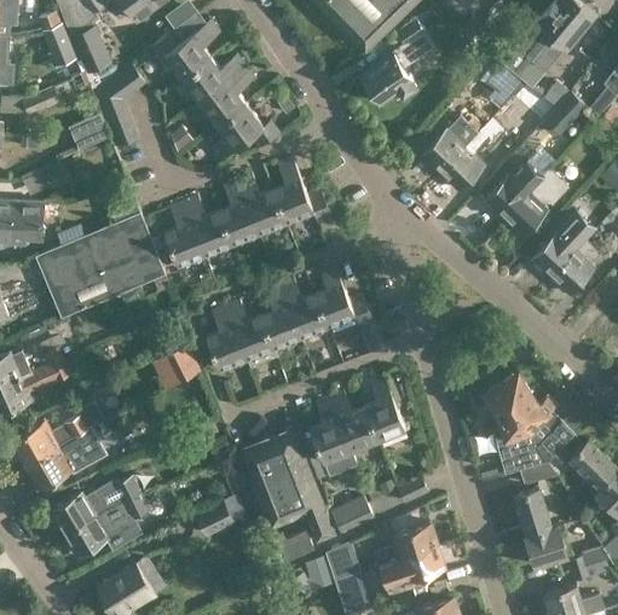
[(104,0),(86,0),(64,17),(71,38),(97,25),(94,15),(108,5),(104,0)]
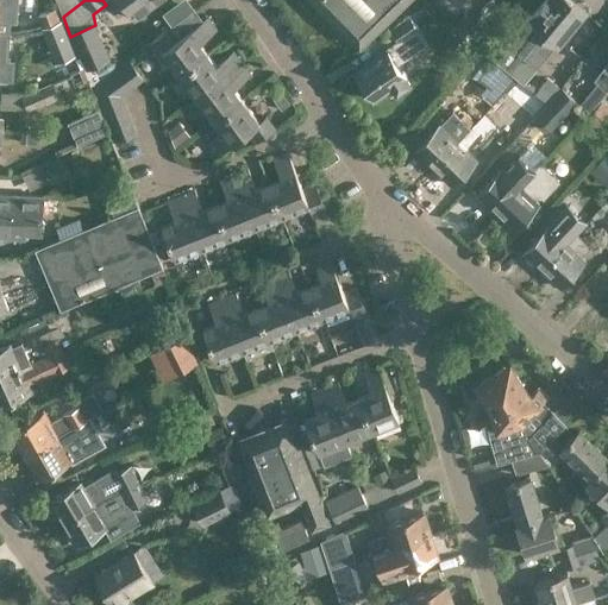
[(118,0),(136,24),(169,0),(168,0),(118,0)]
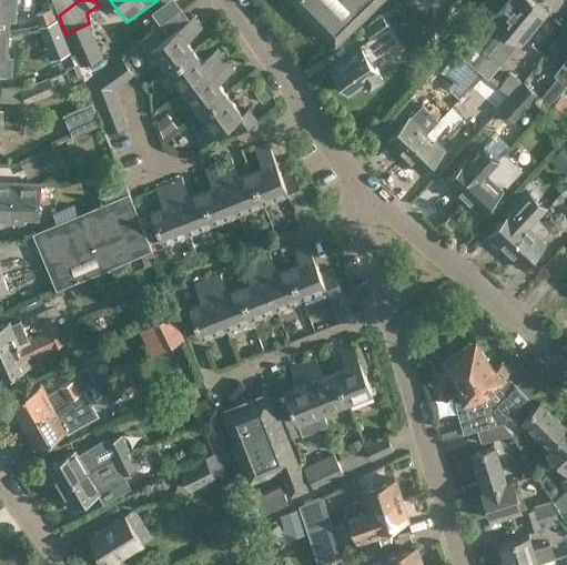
[(508,0),(489,23),(493,26),(477,44),(464,33),(451,50),(477,72),(534,1),(532,0),(508,0)]
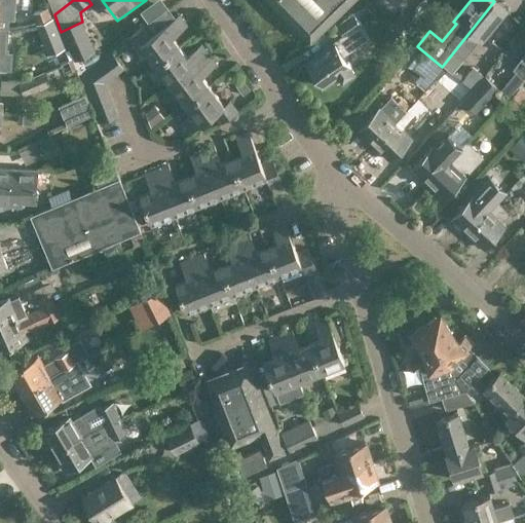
[(497,4),(494,1),(442,67),(447,71),(452,75),(479,43),(482,45),(509,13),(504,10),(503,3),(497,4)]
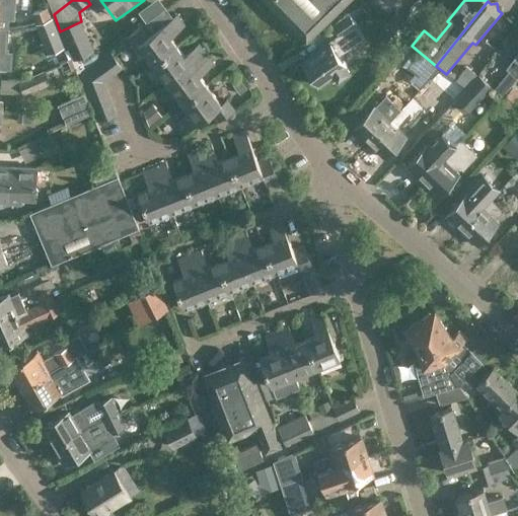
[(169,40),(183,28),(169,8),(168,7),(124,42),(132,52),(137,48),(151,67),(175,49),(169,40)]
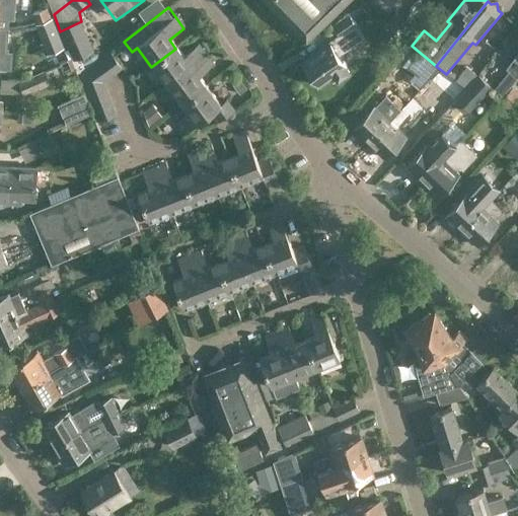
[(38,27),(53,21),(48,9),(32,15),(38,27)]
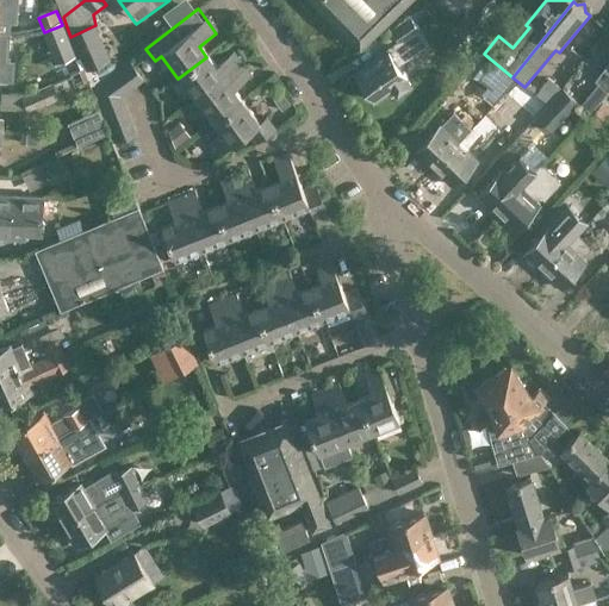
[(401,67),(430,45),(421,31),(420,29),(411,18),(392,32),(399,42),(354,74),(376,105),(392,92),(398,99),(412,88),(408,81),(410,80),(401,67)]
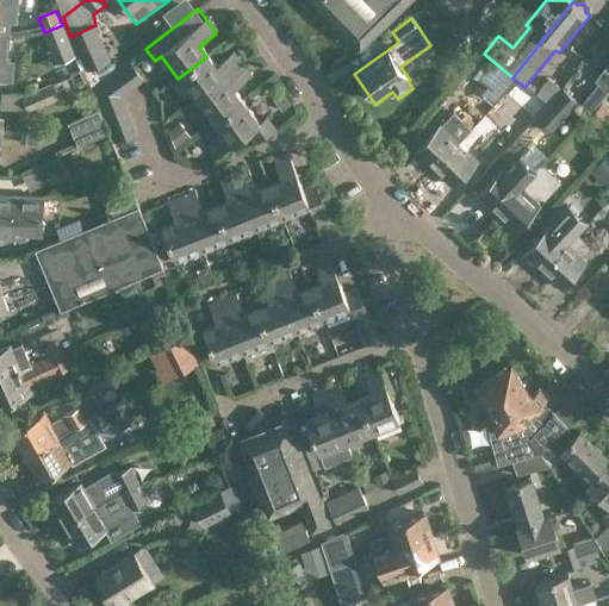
[(62,25),(44,32),(56,61),(74,54),(62,25)]
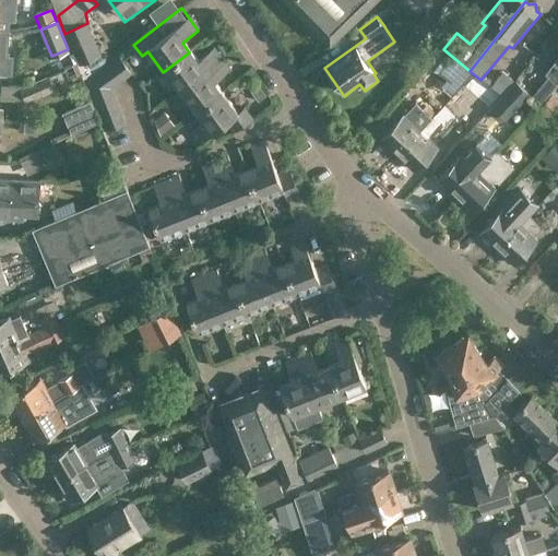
[(64,34),(80,68),(102,58),(87,23),(64,34)]
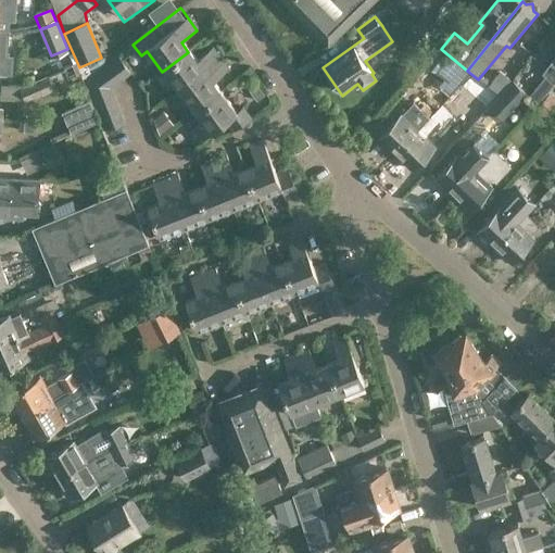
[(0,75),(12,76),(13,59),(7,58),(8,34),(10,34),(10,33),(0,32),(0,75)]
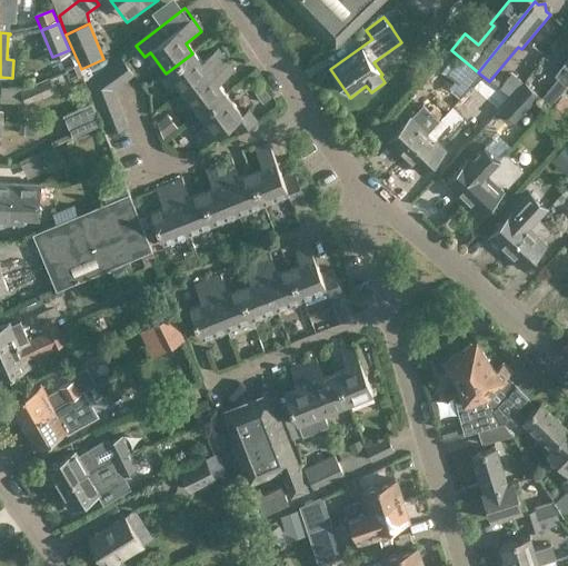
[(478,72),(451,50),(438,68),(446,75),(445,76),(455,83),(448,90),(460,101),(484,77),(478,72)]
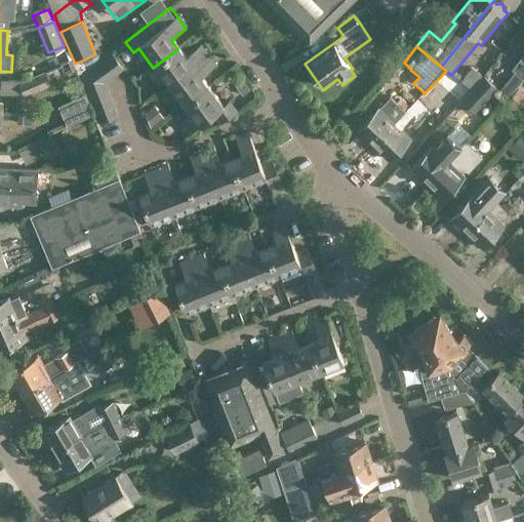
[(180,48),(155,68),(169,87),(210,56),(202,47),(188,58),(180,48)]
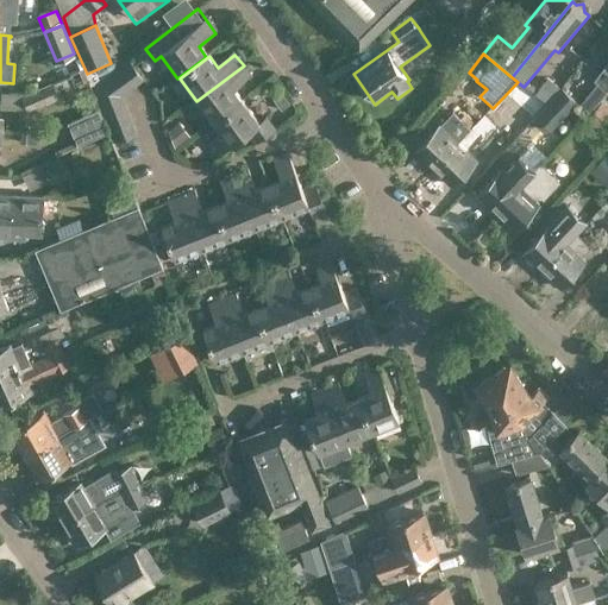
[(120,68),(117,71),(131,92),(145,82),(129,62),(120,68)]
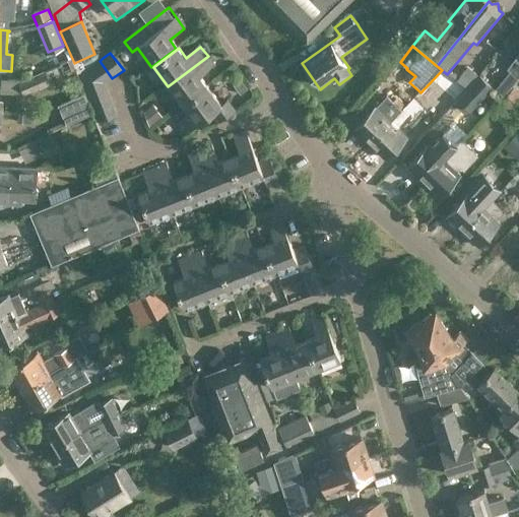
[(215,66),(208,56),(168,86),(183,107),(208,87),(201,77),(215,66)]
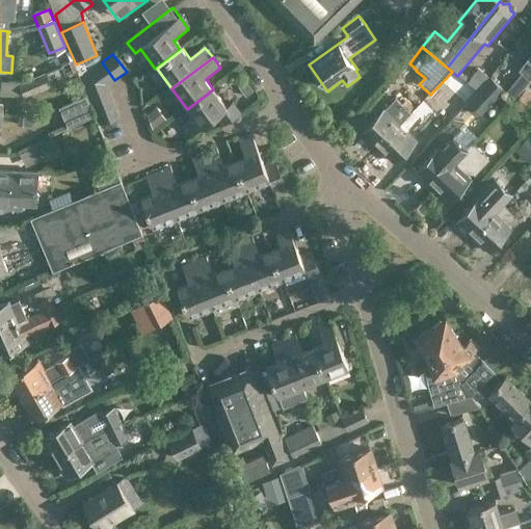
[(530,57),(520,73),(523,75),(507,93),(515,101),(521,95),(530,80),(530,57)]
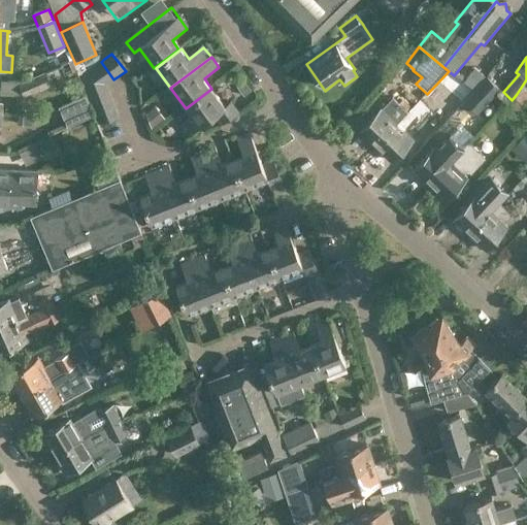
[(101,62),(79,77),(106,86),(113,79),(101,62)]
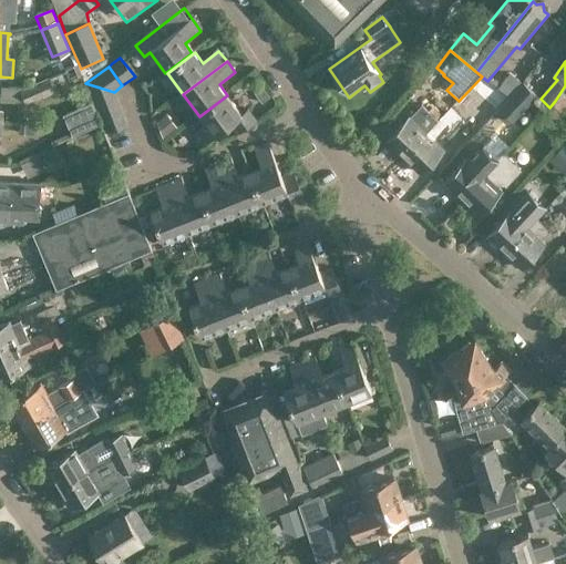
[(498,90),(508,100),(522,84),(511,74),(502,85),(498,90)]
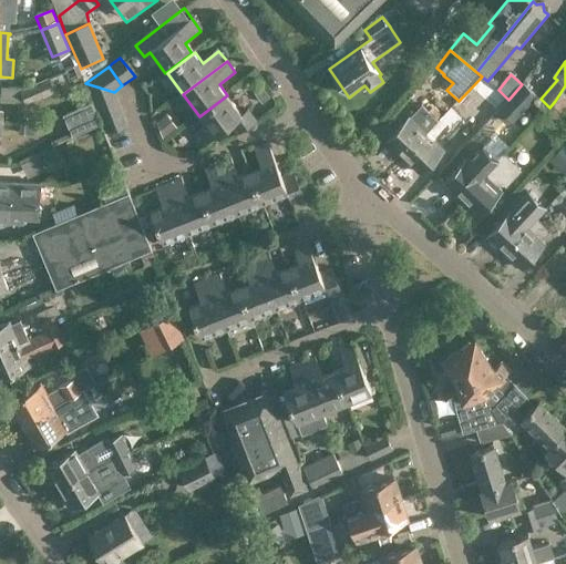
[(57,93),(50,80),(21,92),(27,105),(57,93)]
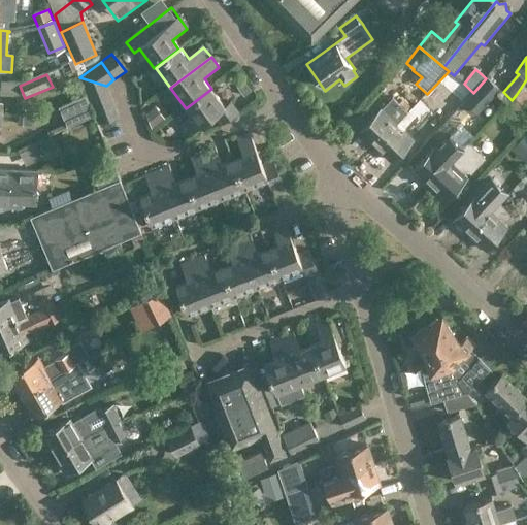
[(110,96),(106,86),(79,77),(91,104),(110,96)]
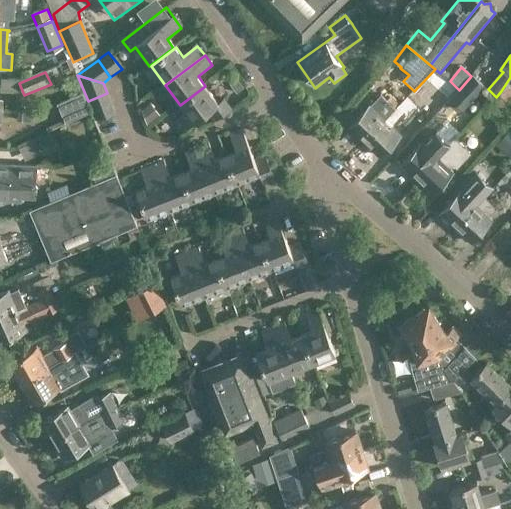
[(464,112),(486,88),(473,76),(450,100),(464,112)]
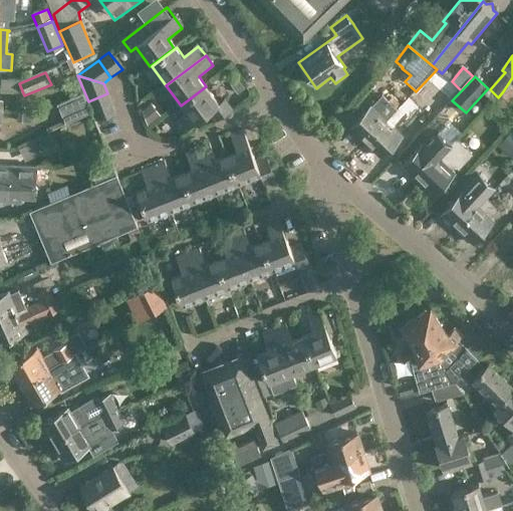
[(238,95),(245,90),(239,81),(232,86),(238,95)]
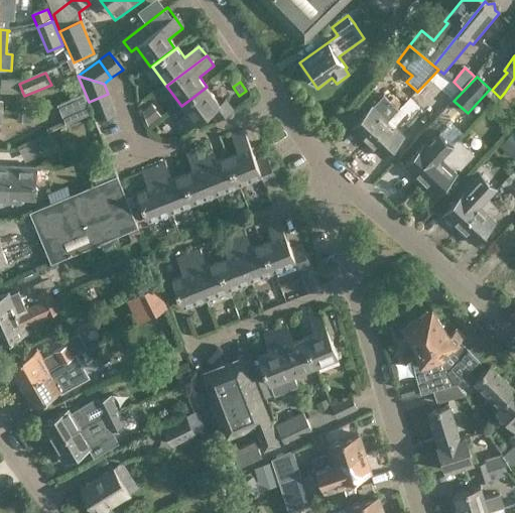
[(207,87),(181,106),(187,114),(173,125),(181,136),(209,116),(216,125),(234,111),(227,101),(221,106),(207,87)]
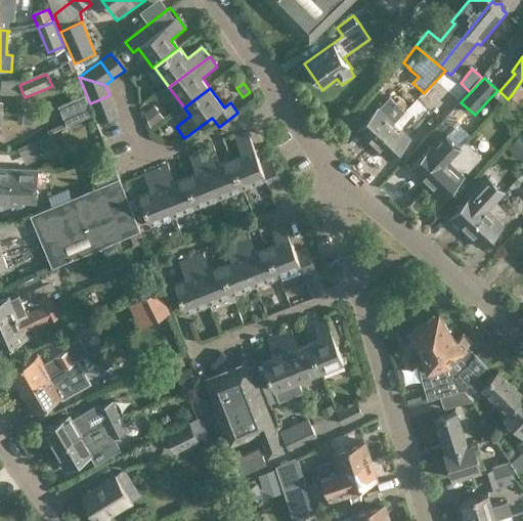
[(58,107),(68,128),(94,117),(86,95),(58,107)]
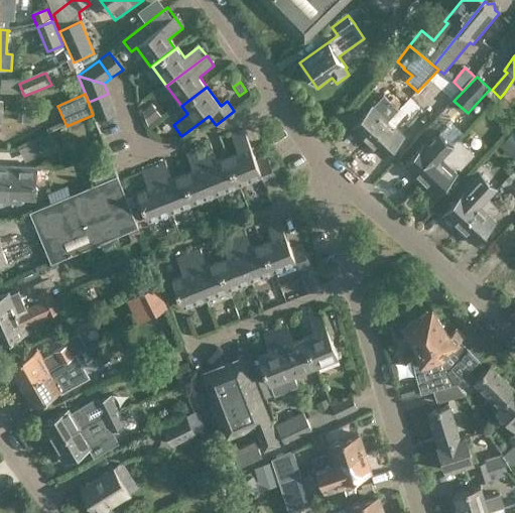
[(108,94),(89,102),(93,113),(112,105),(108,94)]
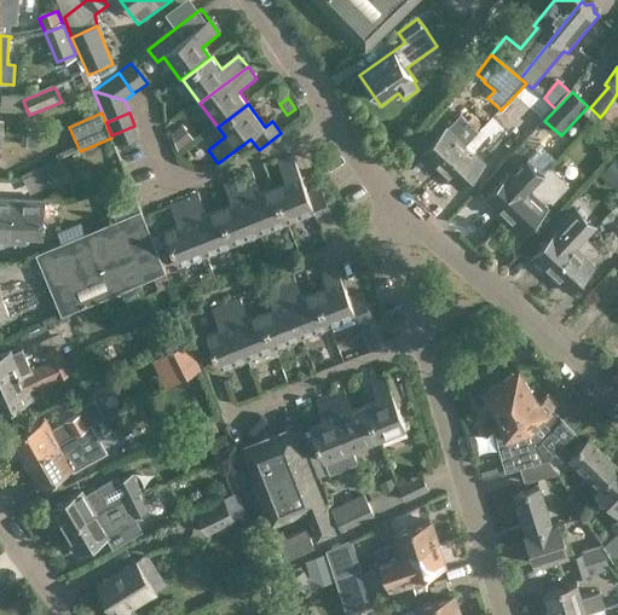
[(442,174),(479,133),(461,116),(449,129),(449,128),(422,156),(442,174)]
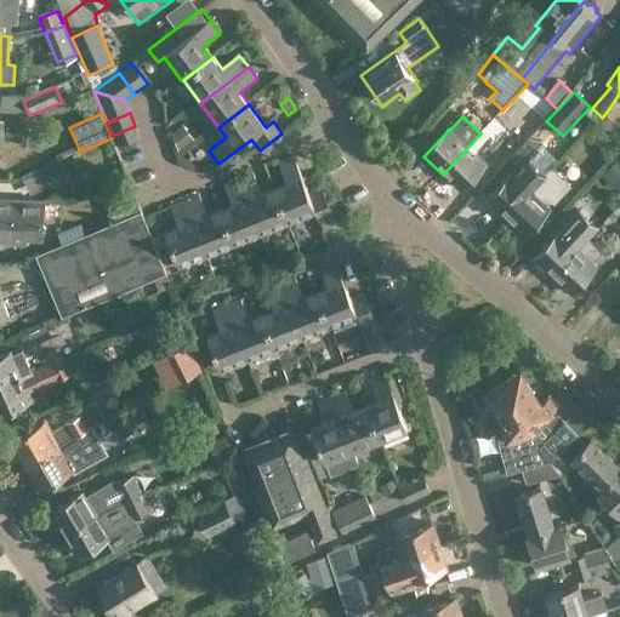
[(141,140),(135,126),(112,136),(117,149),(141,140)]
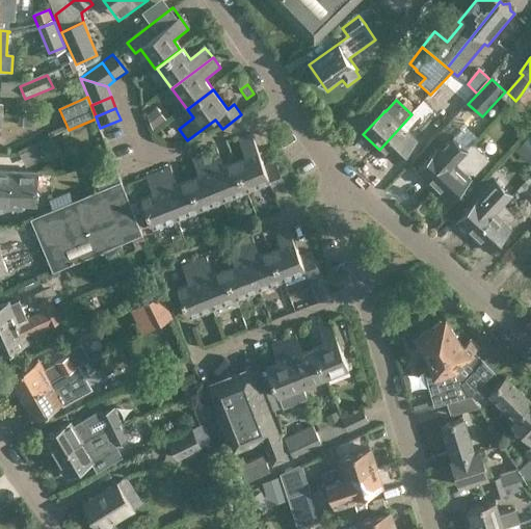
[(427,129),(412,114),(379,150),(395,165),(418,141),(417,140),(427,129)]
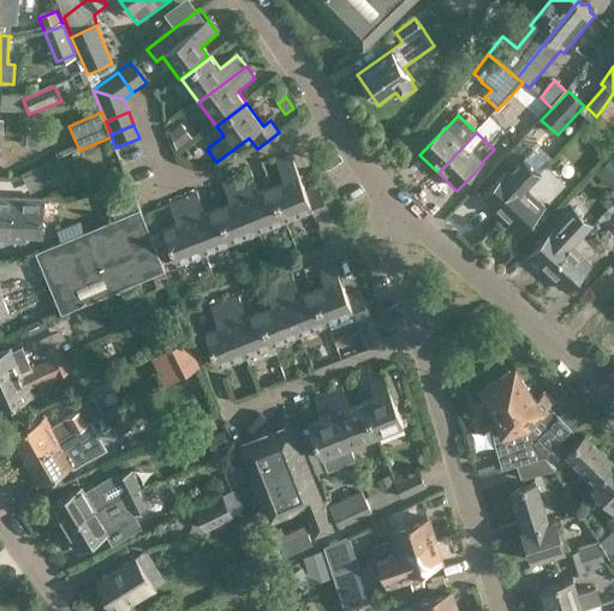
[(22,133),(22,148),(39,149),(40,135),(22,133)]
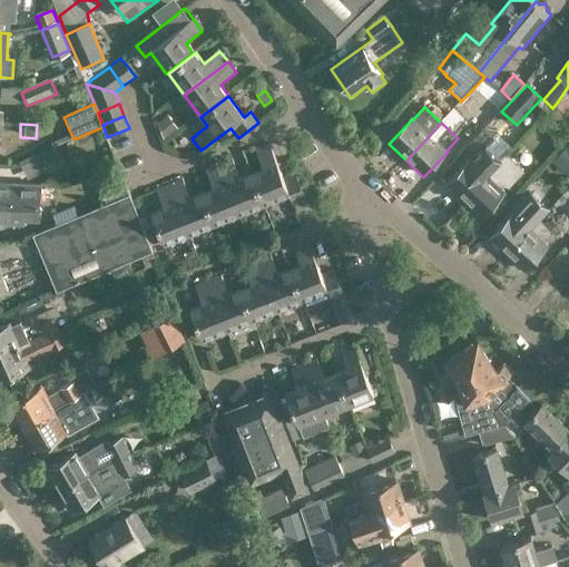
[(473,157),(447,185),(464,202),(507,157),(512,152),(498,137),(487,149),(486,148),(476,159),(473,157)]
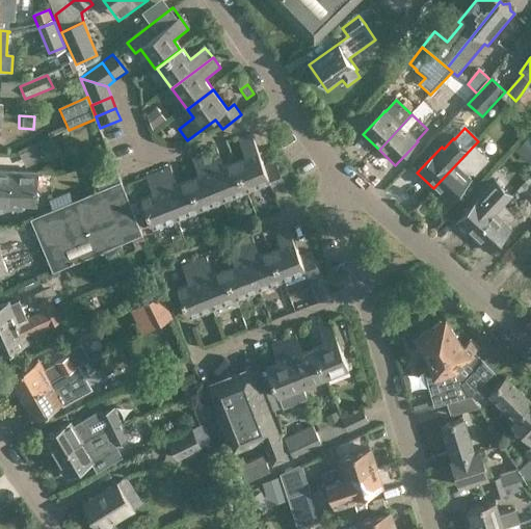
[(246,158),(235,163),(247,193),(270,184),(272,191),(286,186),(276,163),(264,167),(251,135),(238,141),(246,158)]
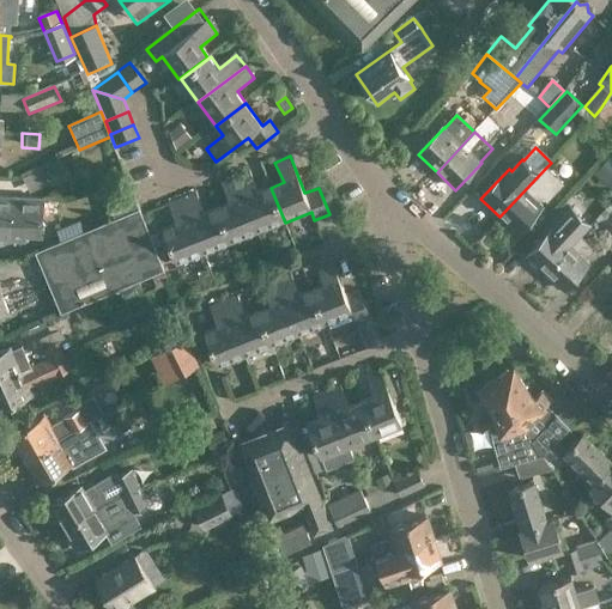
[(611,156),(595,175),(611,190),(611,156)]
